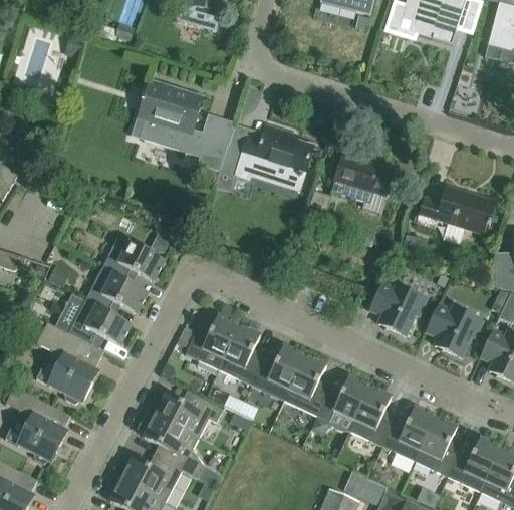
[(188,0),(188,2),(184,1),(179,3),(176,15),(179,19),(216,29),(216,28),(215,28),(219,12),(221,12),(224,0),(188,0)]
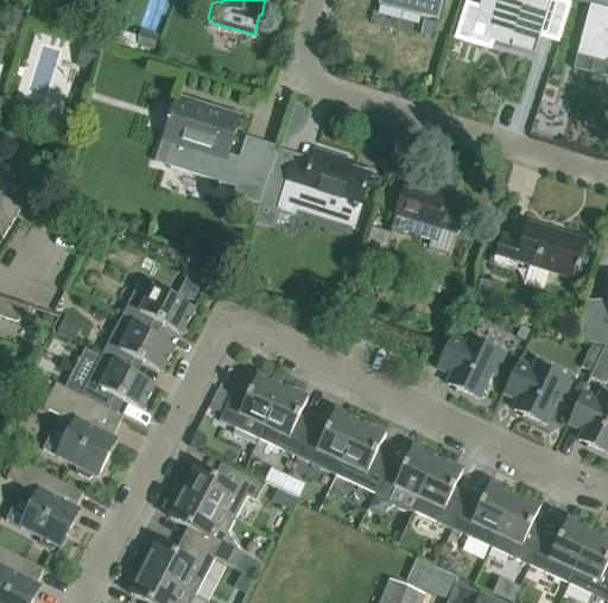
[(437,16),(439,0),(379,0),(379,1),(437,16)]
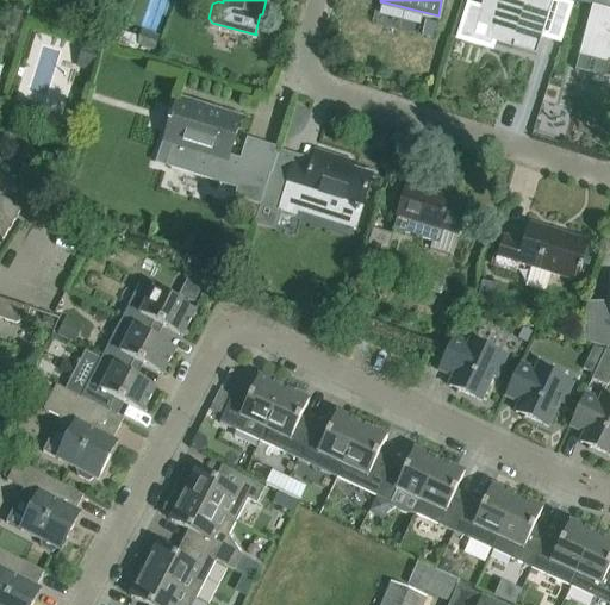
[(496,0),(485,35),(535,51),(551,0),(496,0)]
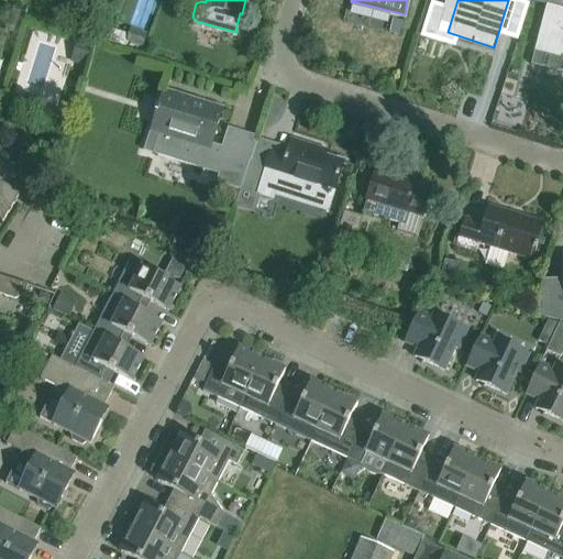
[(534,48),(531,62),(562,69),(562,6),(547,1),(534,48)]
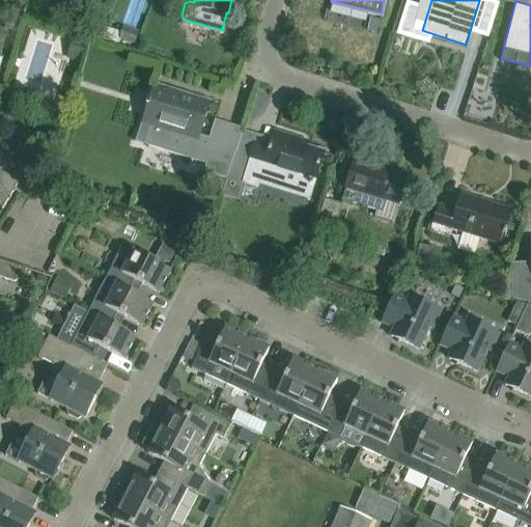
[(72,38),(67,55),(80,58),(84,40),(72,38)]
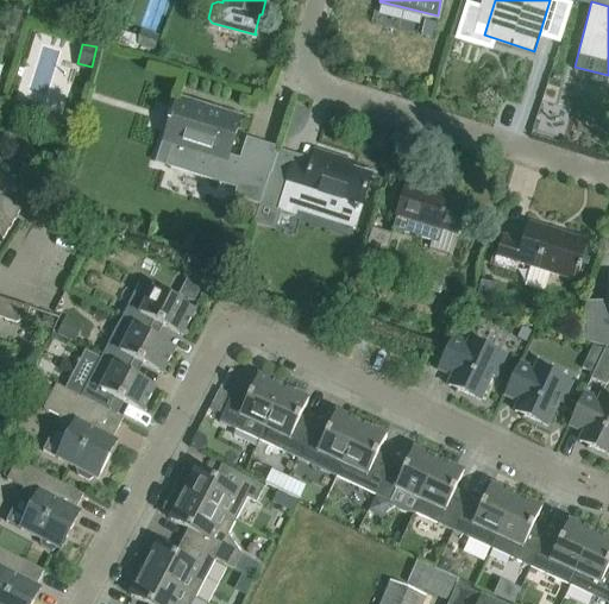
[(237,207),(256,213),(259,202),(270,169),(246,162),(246,161),(245,161),(245,162),(227,156),(240,114),(176,94),(170,113),(169,113),(168,118),(169,119),(163,138),(173,140),(165,161),(238,183),(236,194),(240,196),(237,207)]
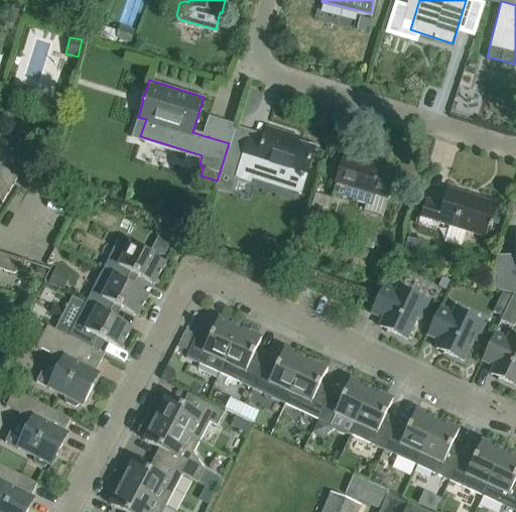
[(300,190),(314,145),(287,136),(288,132),(266,125),(262,139),(234,129),(221,171),(220,171),(217,180),(216,184),(230,189),(235,175),(251,180),(252,176),(300,190)]
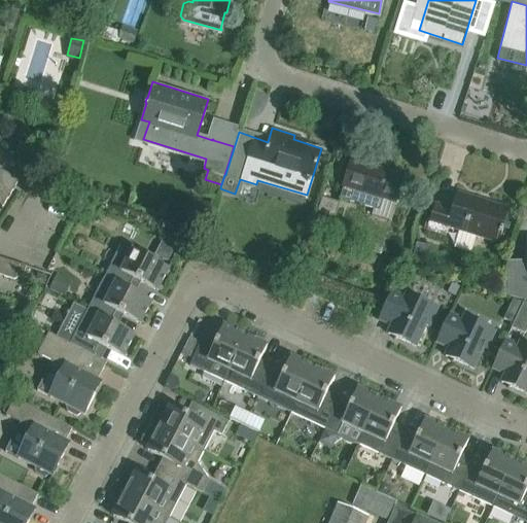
[(402,173),(351,157),(340,197),(380,207),(382,197),(394,200),(396,193),(399,193),(400,189),(397,189),(402,173)]
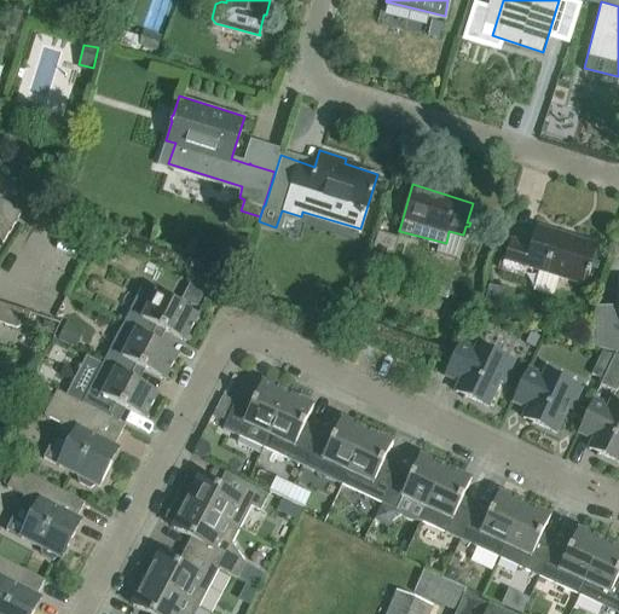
[(0,232),(5,236),(22,209),(0,195),(0,232)]
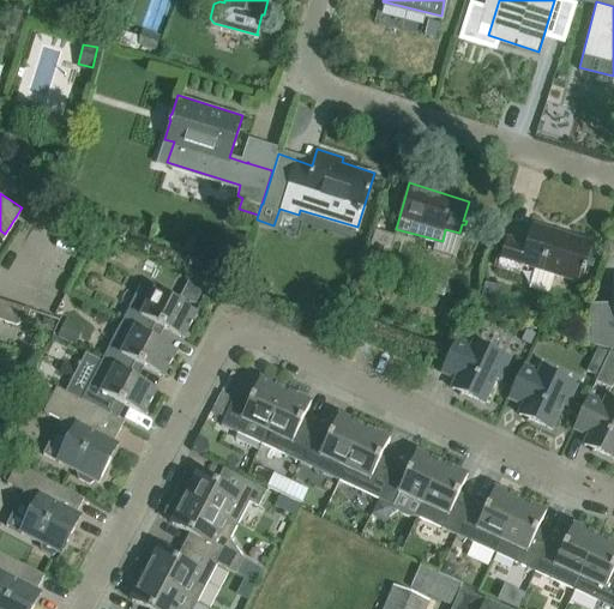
[(507,235),(498,264),(518,270),(521,261),(578,279),(582,267),(583,269),(585,263),(583,263),(591,239),(590,239),(589,242),(563,235),(564,230),(534,222),(528,241),(507,235)]
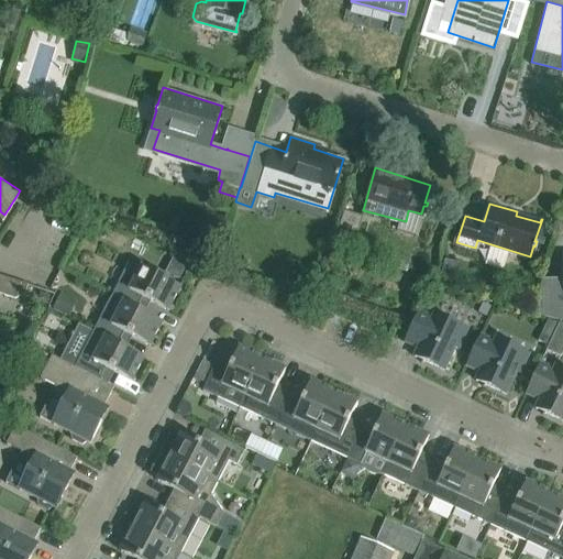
[(344,208),(340,221),(332,247),(344,250),(352,227),(357,229),(362,214),(344,208)]
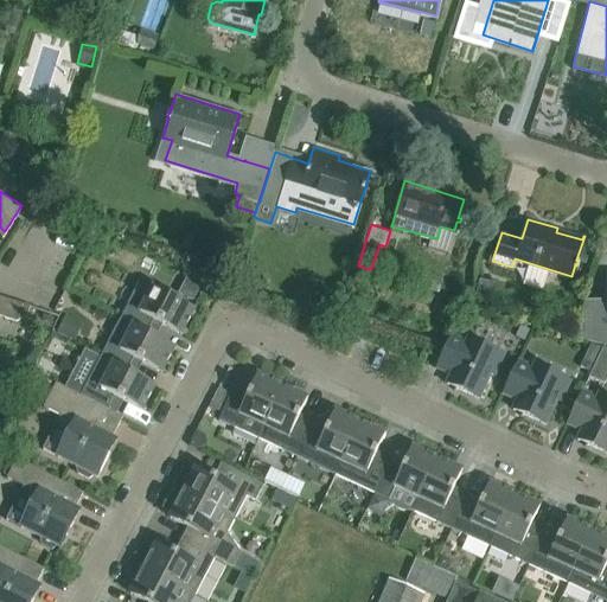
[(112,251),(115,244),(104,238),(101,247),(112,251)]
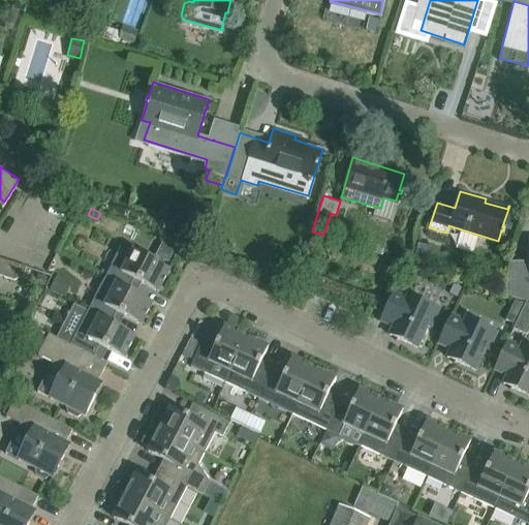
[(121,243),(104,275),(128,287),(134,277),(158,289),(169,268),(151,258),(153,254),(136,246),(136,247),(135,250),(121,243)]
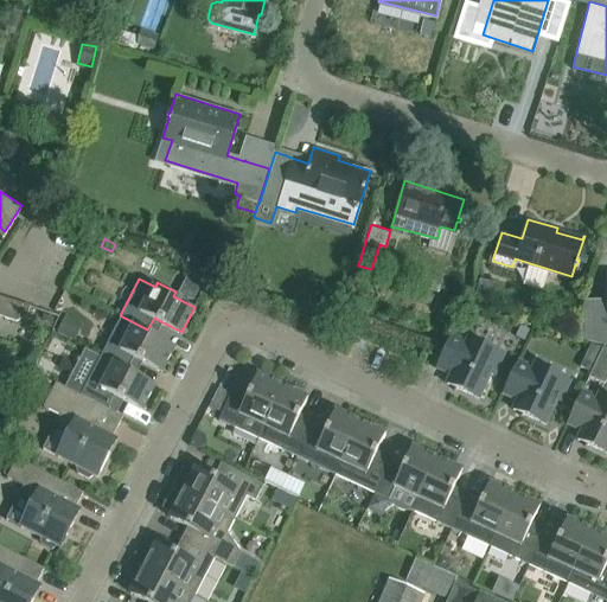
[(0,313),(17,319),(27,313),(30,303),(0,293),(0,313)]
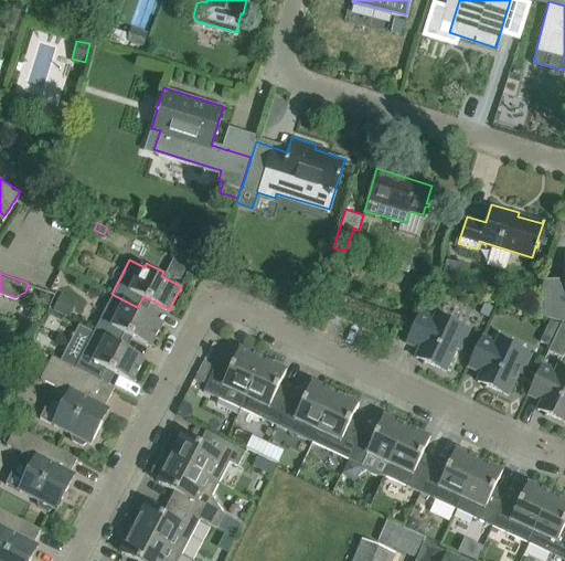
[(564,279),(544,279),(536,313),(564,319),(564,279)]
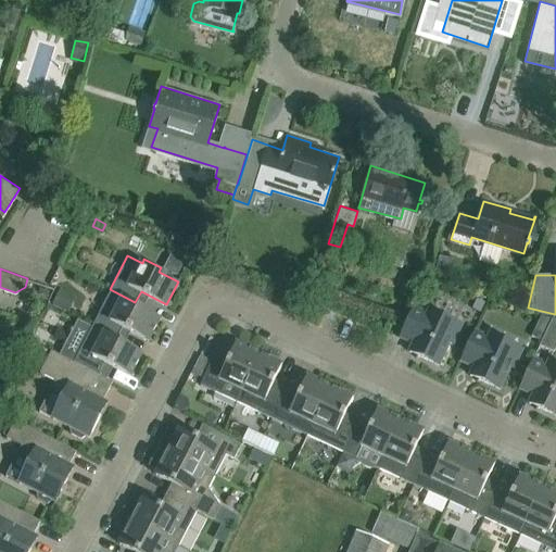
[(40,285),(37,296),(47,298),(50,288),(40,285)]
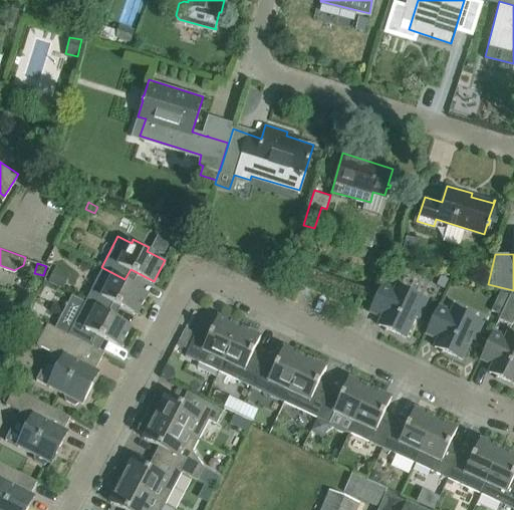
[(47,280),(62,287),(69,272),(55,265),(47,280)]
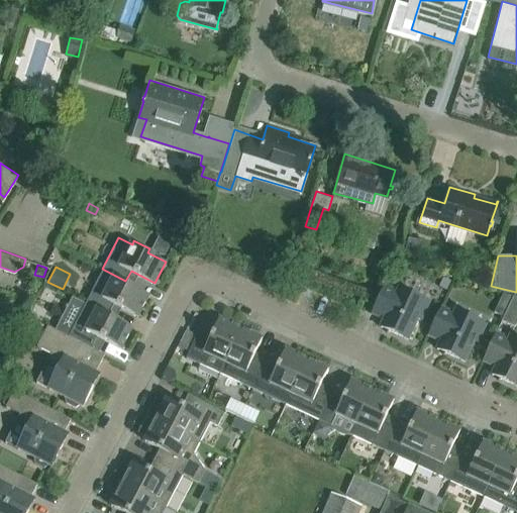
[(148,293),(125,281),(102,269),(85,301),(109,313),(114,303),(137,315),(148,293)]
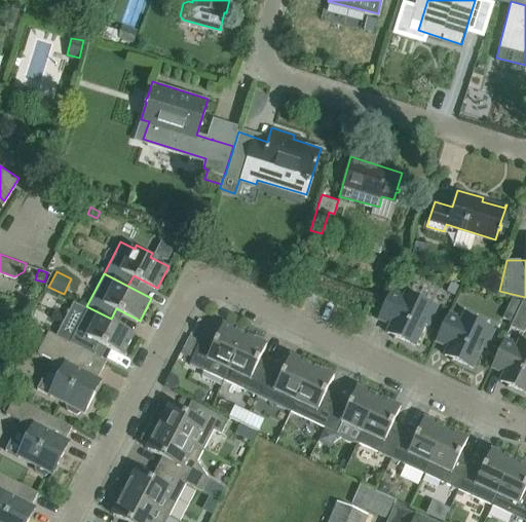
[(377,317),(390,323),(386,330),(415,343),(424,322),(427,323),(437,305),(405,291),(404,294),(390,288),(377,317)]
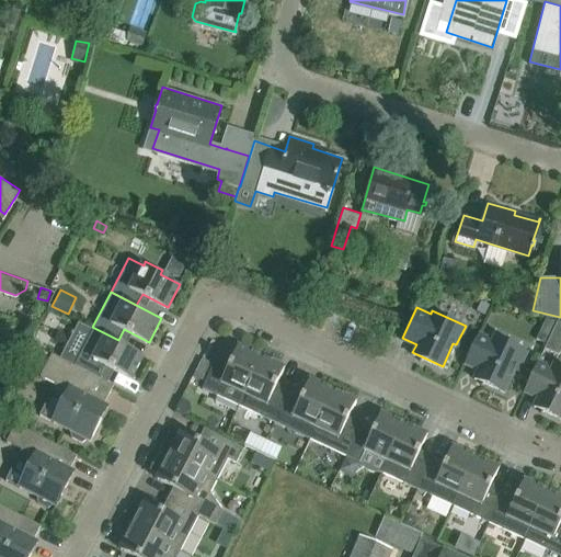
[(553,320),(546,317),(544,321),(547,325),(551,327),(553,320)]
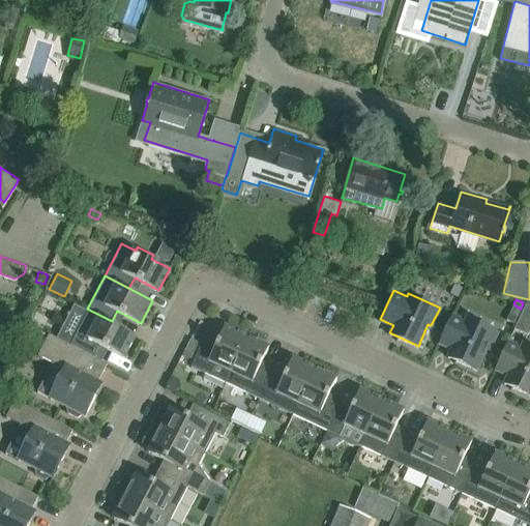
[(529,326),(529,301),(527,301),(513,326),(527,332),(529,326)]
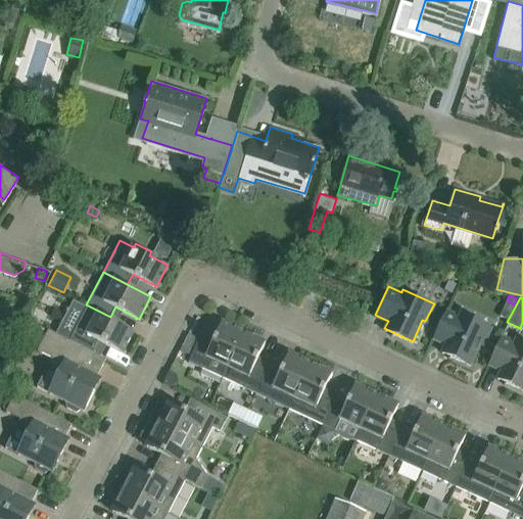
[(134,329),(110,317),(86,304),(68,338),(94,351),(95,349),(94,348),(98,339),(123,351),(134,329)]
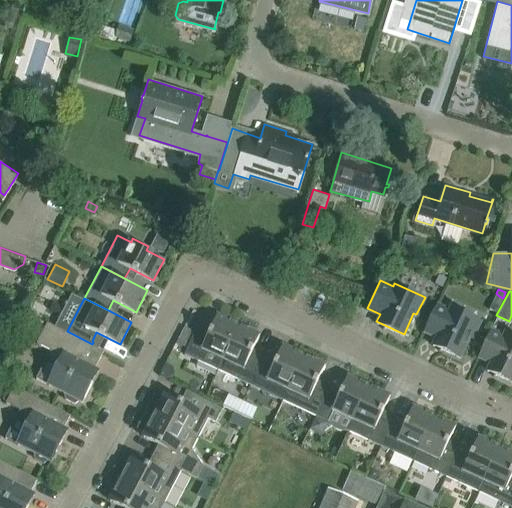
[(423,330),(436,335),(432,343),(460,356),(470,335),(473,336),(481,319),(450,305),(449,307),(436,302),(423,330)]
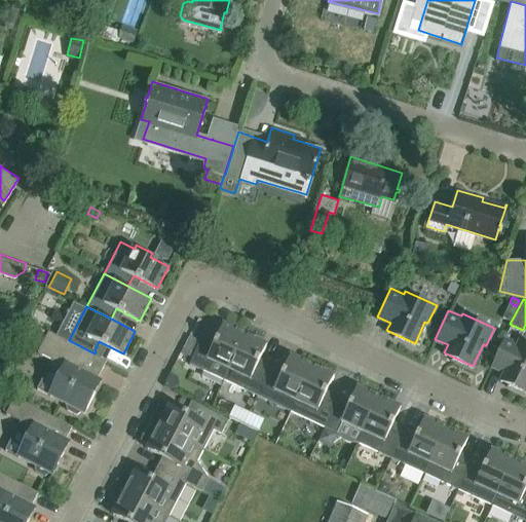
[(223,378),(245,332),(223,322),(213,343),(202,339),(202,338),(200,337),(189,362),(223,378)]
